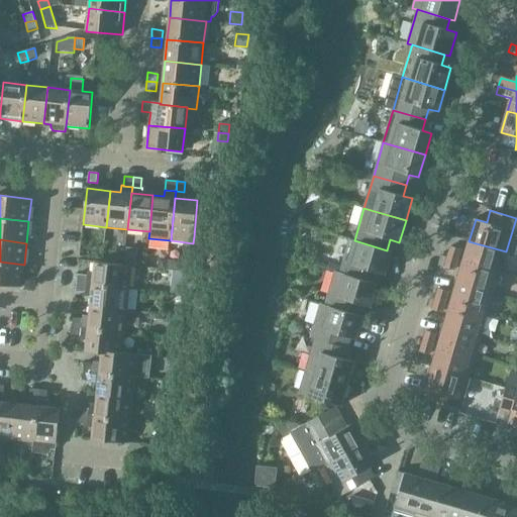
[(349,239),(339,273),(373,283),(376,272),(385,275),(392,251),(387,250),(354,240),(349,239)]
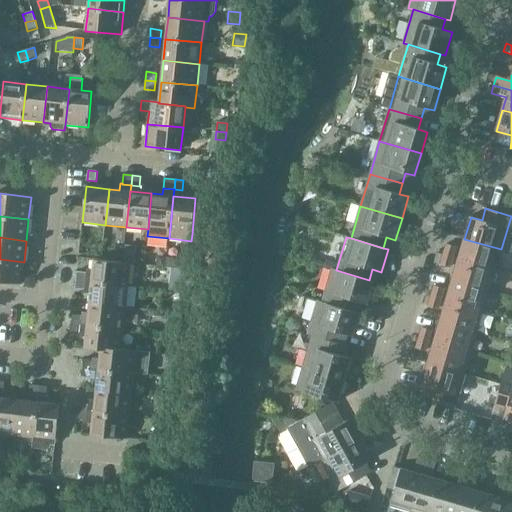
[(464,239),(458,259),(495,270),(501,249),(464,239)]
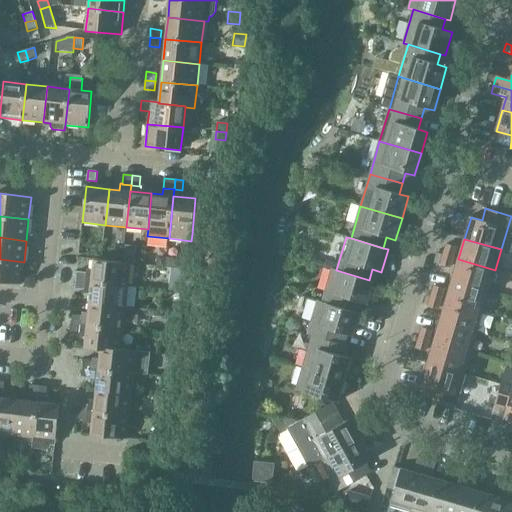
[(443,255),(453,258),(456,247),(446,245),(443,255)]
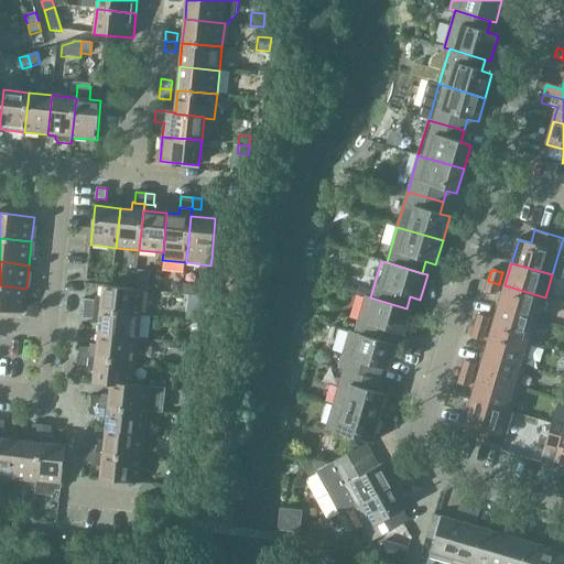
[(499,284),(488,281),(485,292),(496,295),(499,284)]
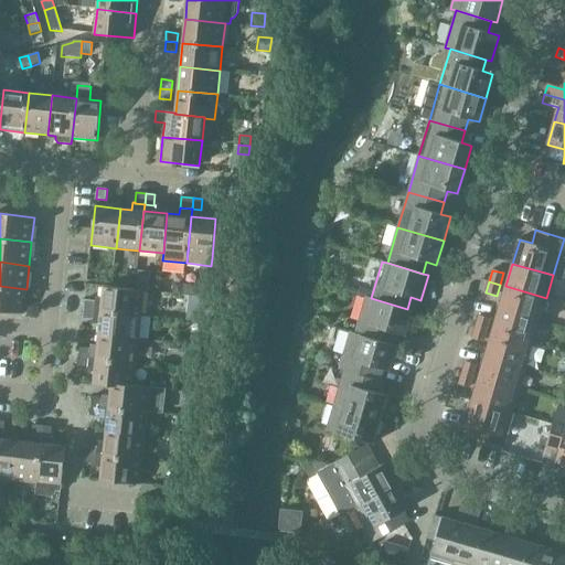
[(27,289),(0,286),(0,311),(23,315),(27,289)]
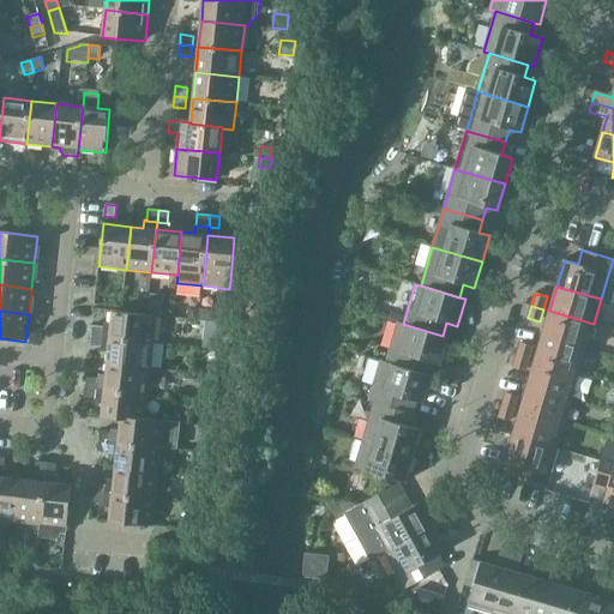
[(542,336),(587,349),(594,324),(549,311),(542,336)]
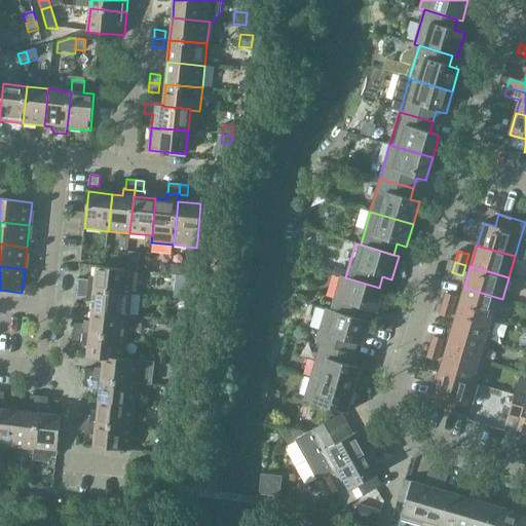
[(88,280),(87,289),(132,294),(134,270),(104,267),(97,267),(96,279),(89,278),(88,280)]
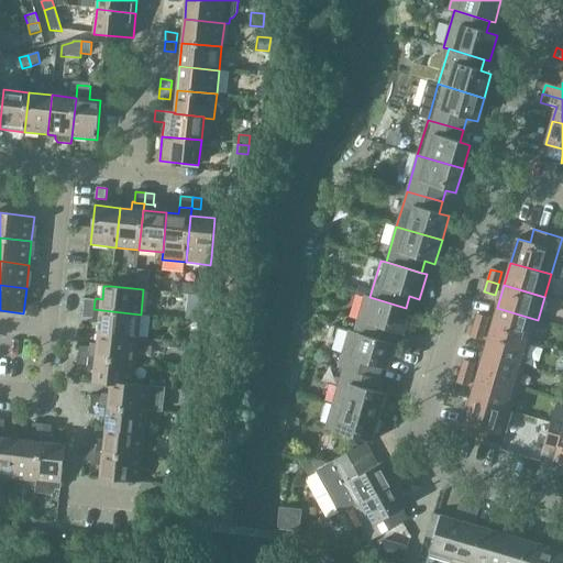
[(185,298),(206,300),(207,290),(187,288),(185,298)]
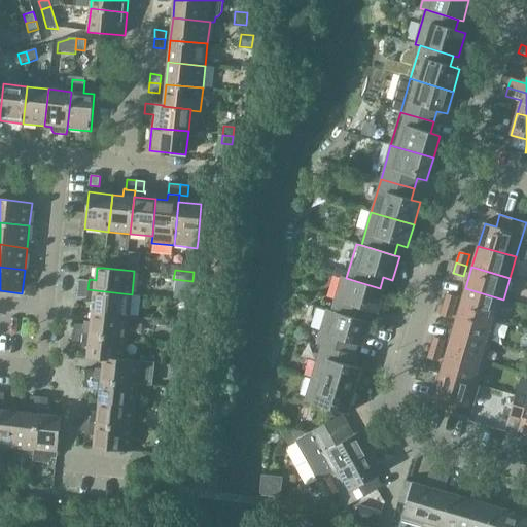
[(342,277),(331,311),(364,321),(367,310),(377,313),(384,289),(380,288),(346,278),(342,277)]
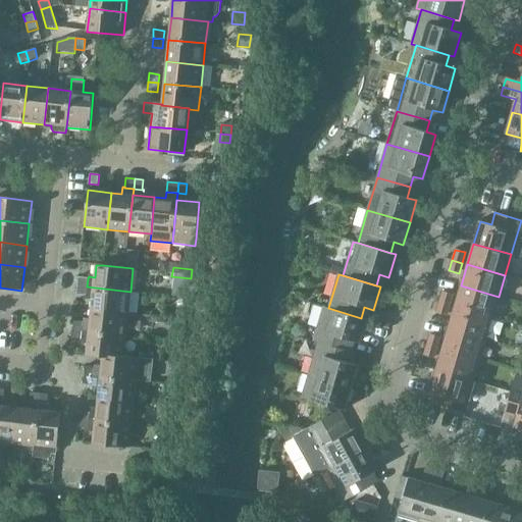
[(77,285),(87,286),(88,278),(79,277),(77,285)]
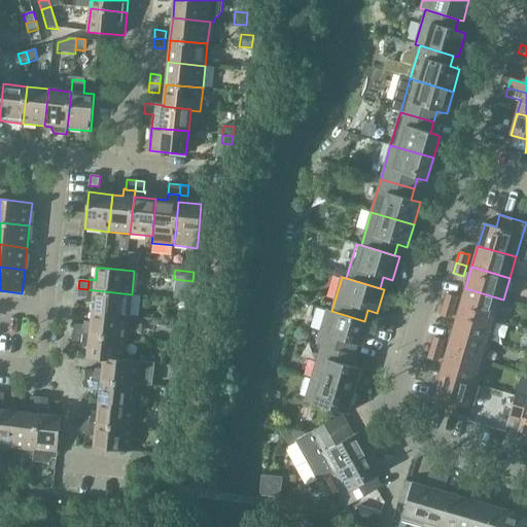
[(178,300),(188,301),(190,288),(180,287),(178,300)]
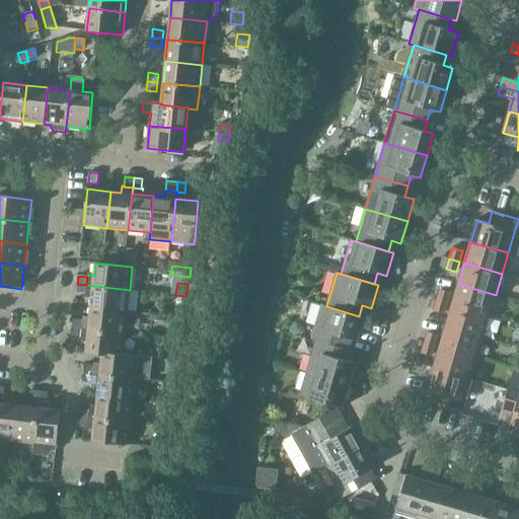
[(86,285),(77,284),(76,293),(86,294),(86,285)]
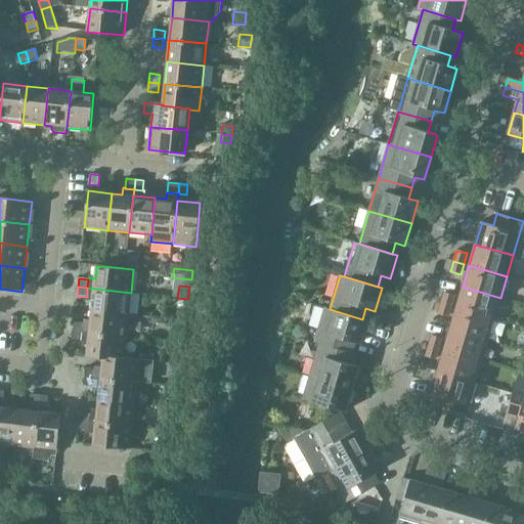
[(456,308),(494,319),(500,298),(463,287),(456,308)]
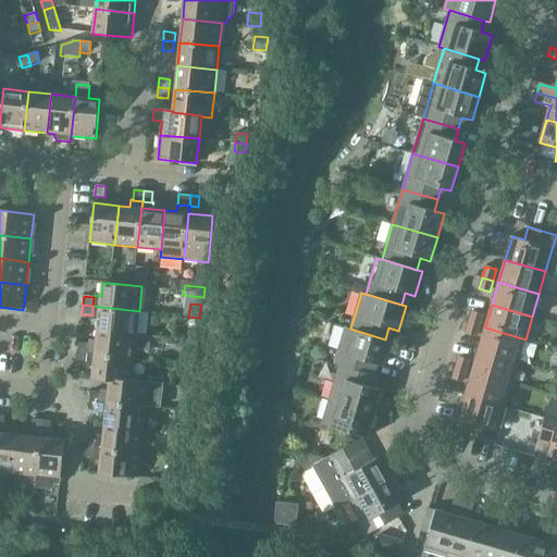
[(99,318),(98,331),(136,335),(139,311),(93,306),(93,316),(91,318),(99,318)]
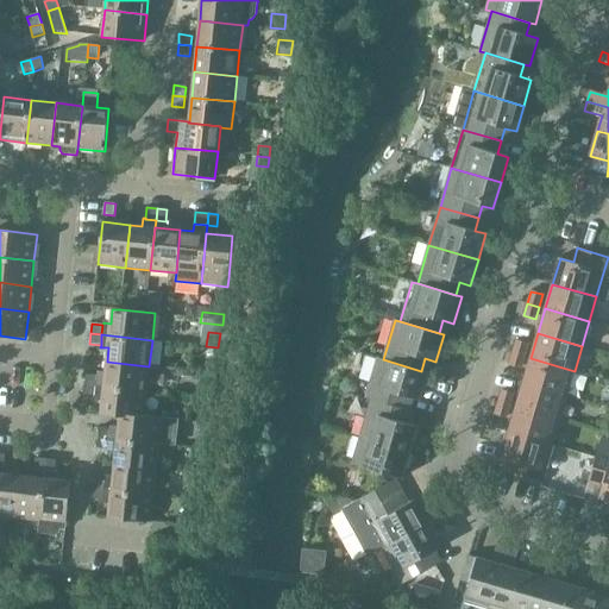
[(513,353),(523,356),(528,344),(516,340),(513,353)]
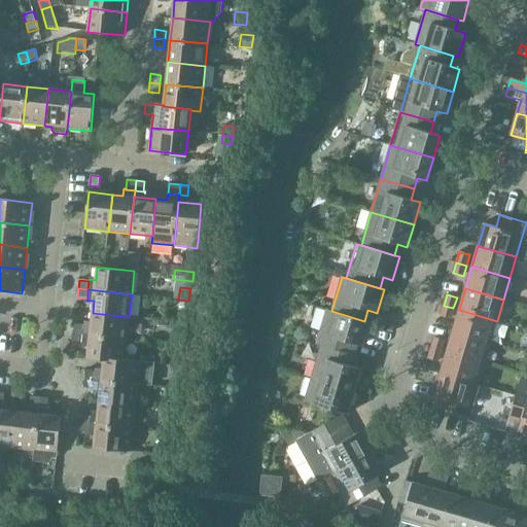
[(453,308),(444,306),(441,316),(450,319),(453,308)]
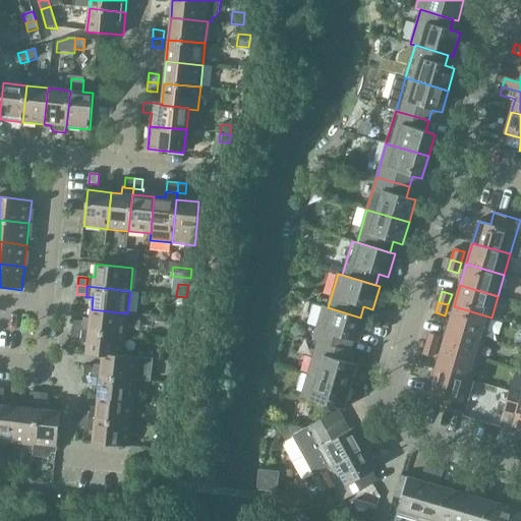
[(312,341),(317,342),(346,350),(349,339),(358,342),(365,319),(360,317),(328,307),(323,306),(312,341)]
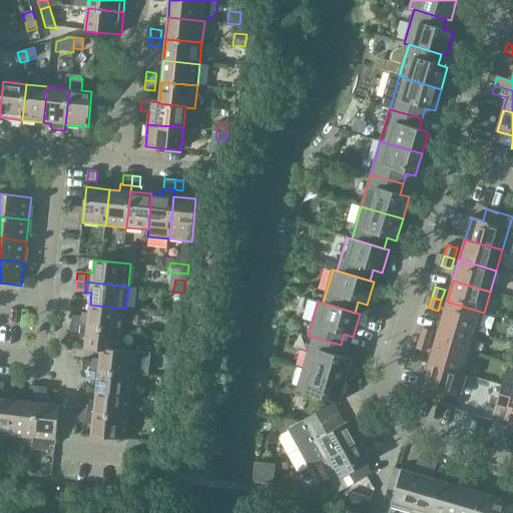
[(441,323),(478,334),(484,313),(447,302),(441,323)]
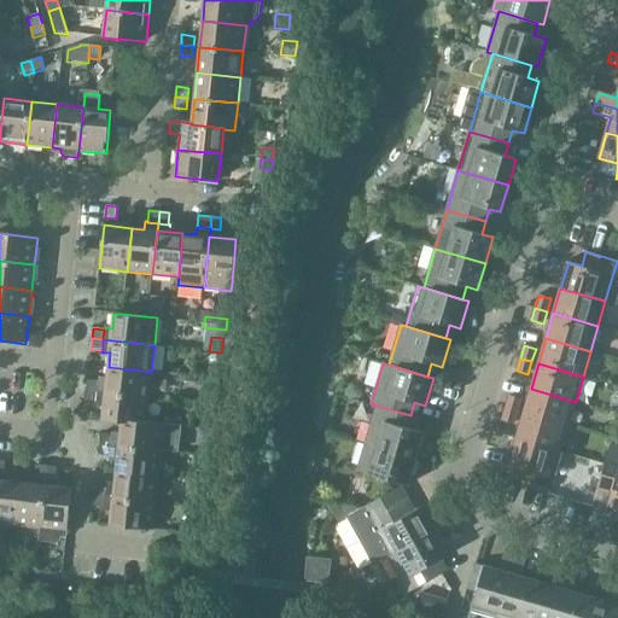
[(99,382),(98,391),(149,397),(151,372),(109,367),(106,380),(99,379),(99,382)]
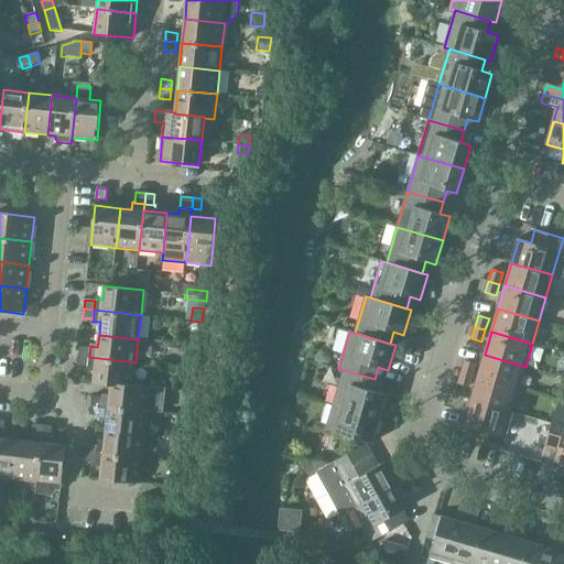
[(78,356),(89,357),(90,348),(79,347),(78,356)]
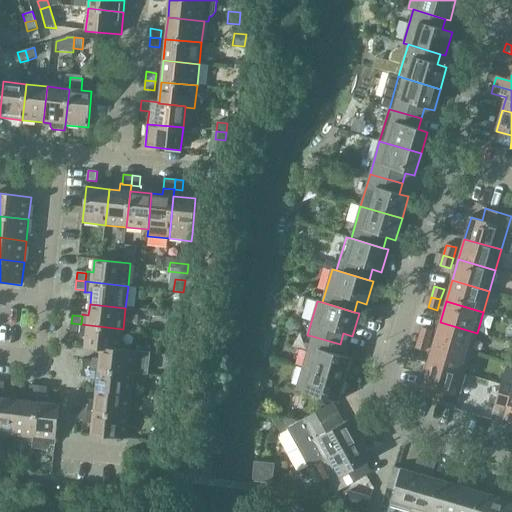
[(440,322),(434,343),(470,353),(477,333),(440,322)]
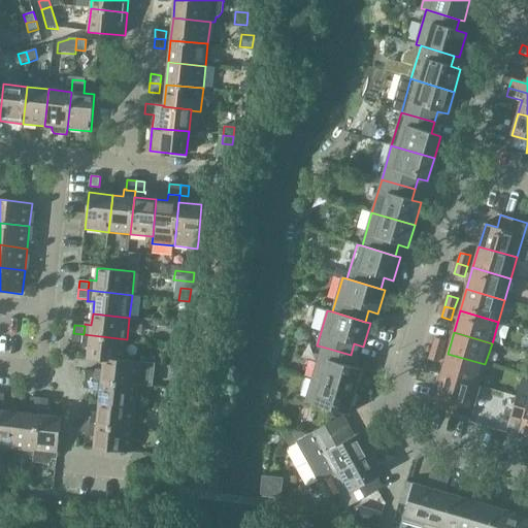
[(72,342),(83,343),(84,334),(73,333),(72,342)]
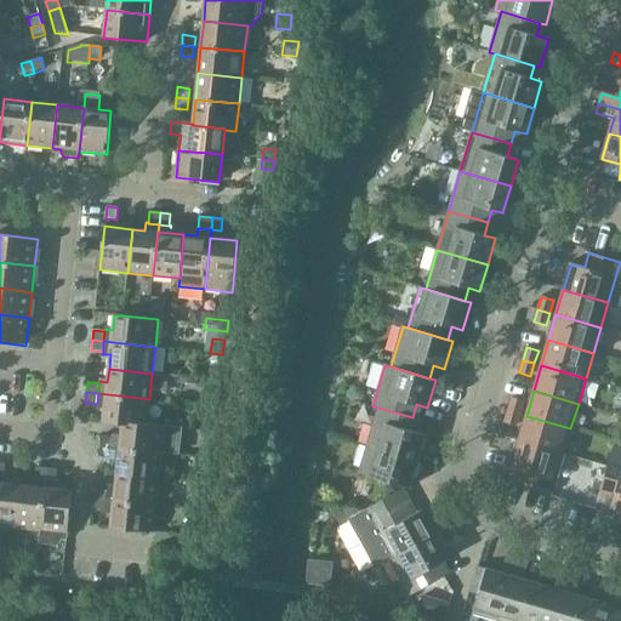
[(103,422),(123,423),(123,422),(147,426),(147,425),(149,399),(98,393),(97,404),(97,406),(104,406),(103,422)]
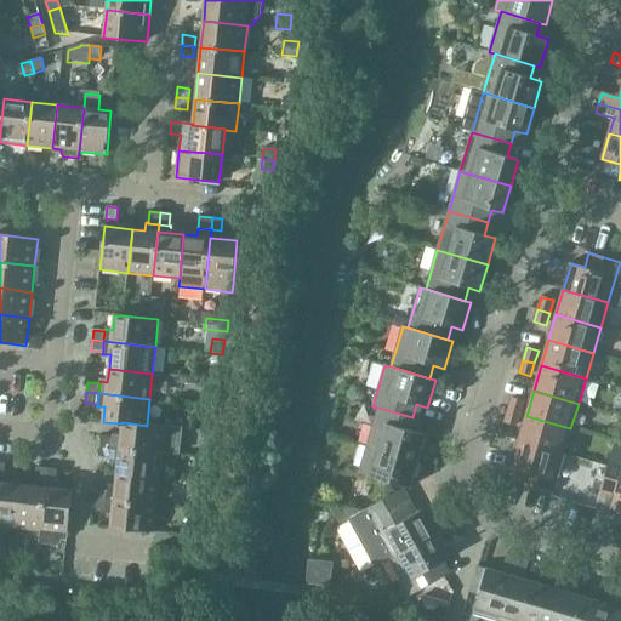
[(508,410),(519,414),(523,402),(512,398),(508,410)]
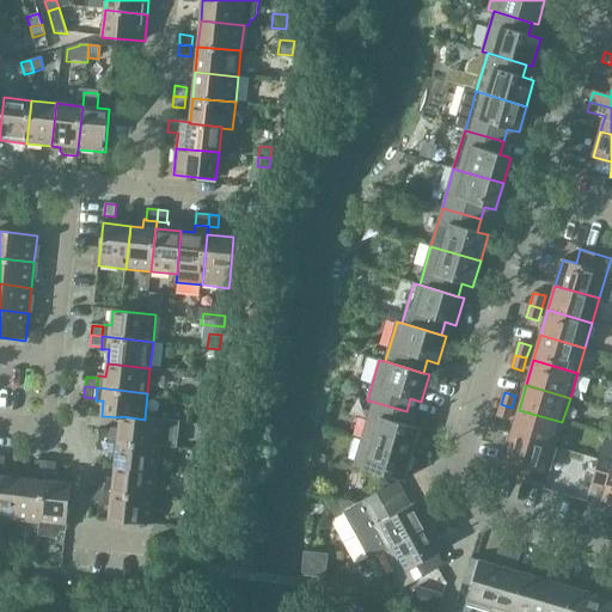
[(373,402),(362,440),(411,454),(418,429),(408,426),(411,412),(407,411),(373,402)]
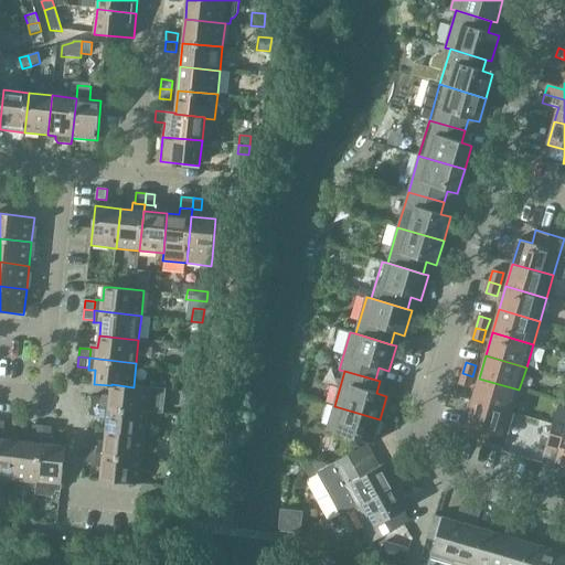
[(472,376),(462,373),(459,385),(469,388),(472,376)]
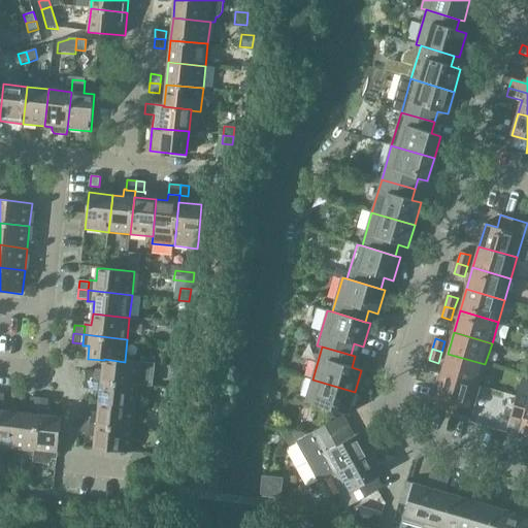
[(448,354),(440,374),(479,386),(485,364),(448,354)]
